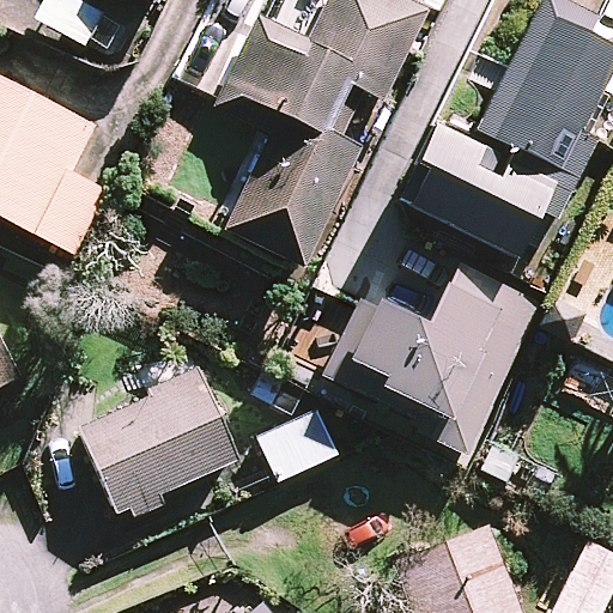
[(101,13),(73,0),(44,0),(35,20),(84,46),(101,13)]
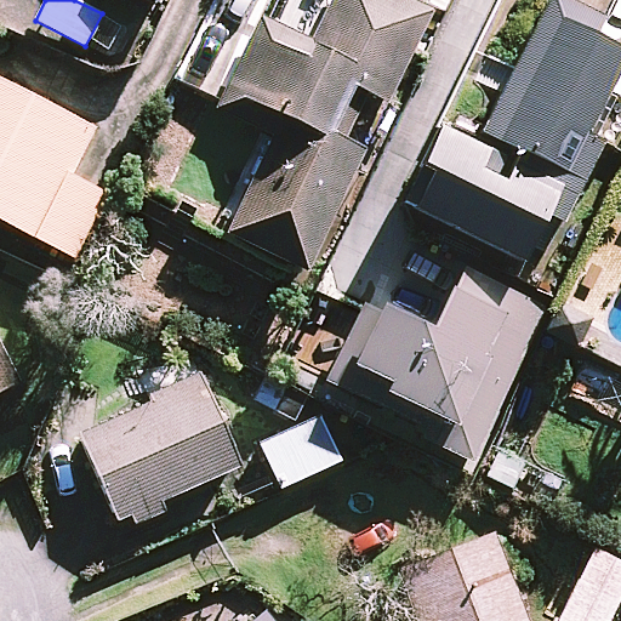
[(374,130),(352,119),(364,92),(387,103),(431,13),(403,0),(330,0),(311,41),(262,18),(218,110),(243,123),(272,137),(226,234),(306,272),(374,130)]
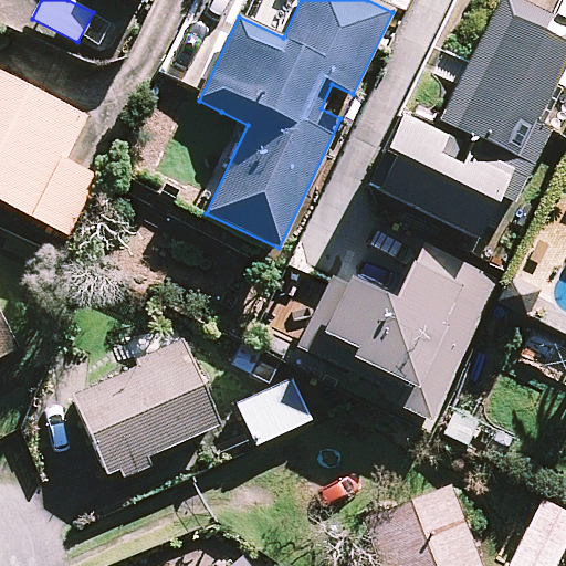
[(565,30),(504,0),(496,0),(433,133),(401,117),(367,187),(474,239),(495,195),(512,202),(548,128),(534,122),(553,83),(565,88),(565,30)]
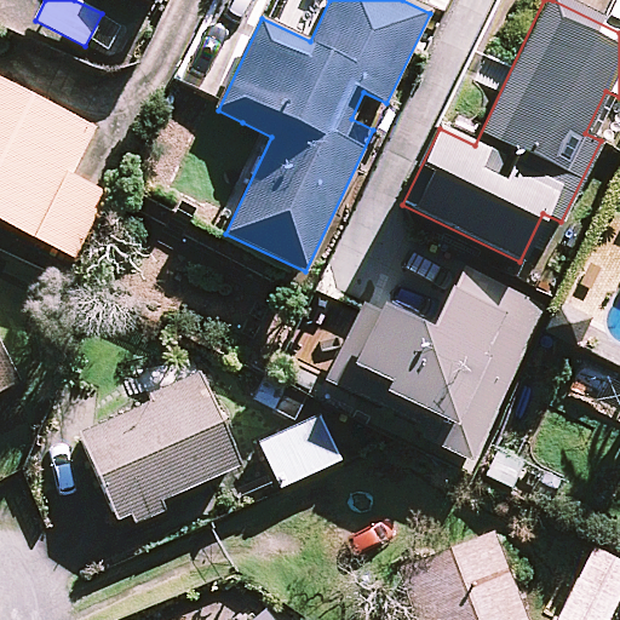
[(0,222),(64,254),(101,183),(73,168),(95,125),(0,76),(0,222)]
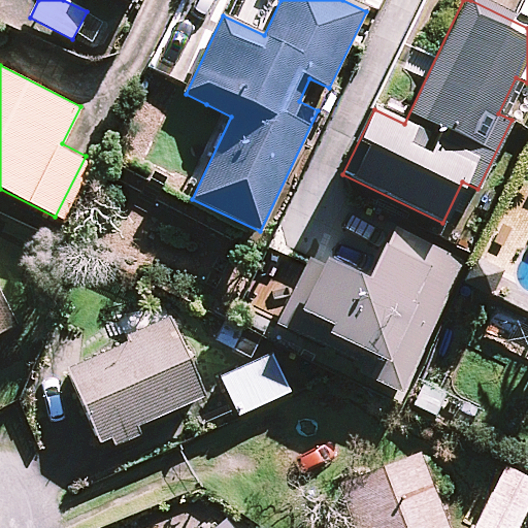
[(462,261),(391,229),(366,283),(304,254),(266,337),(318,361),(371,385),(399,398),(462,261)]
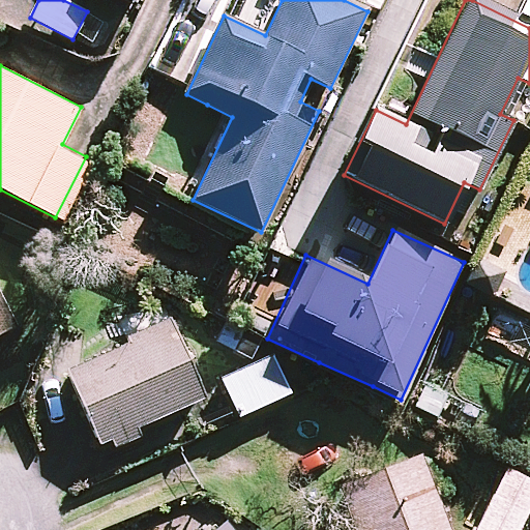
[(0,293),(0,334),(16,328),(0,293)]
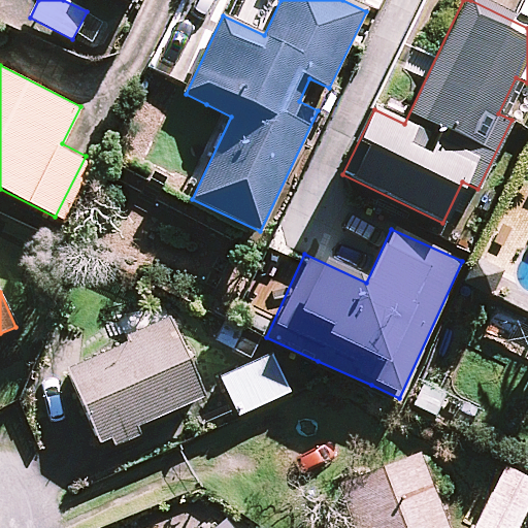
[(202,395),(167,324),(65,373),(100,444),(202,395)]
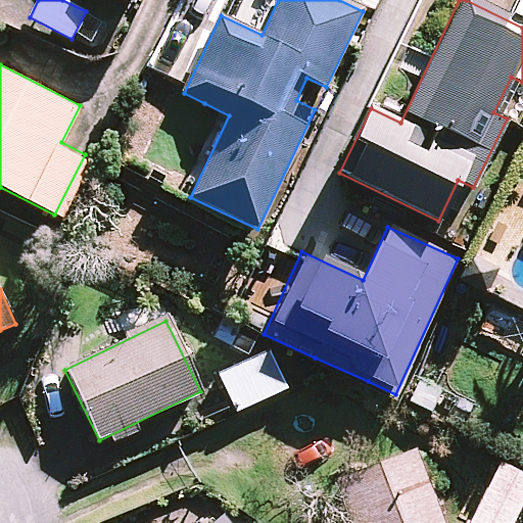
[(287,388),(270,351),(219,374),(236,412),(287,388)]
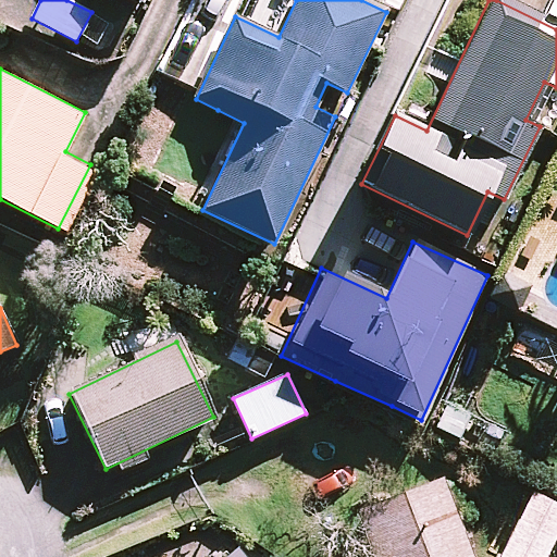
[(469,556),(440,478),(360,508),(379,556),(469,556)]
